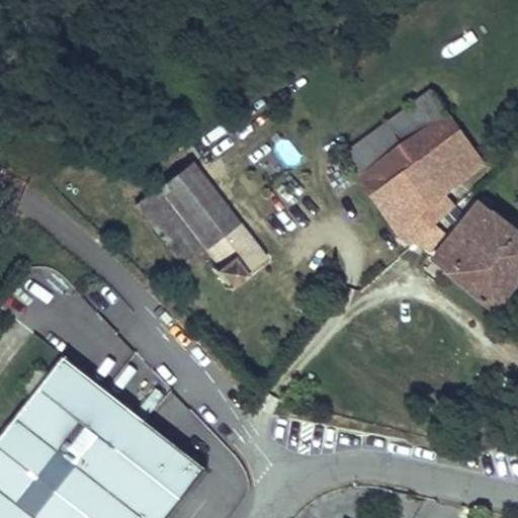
[(345,154),(351,161),(436,99),(431,91),(345,154)]
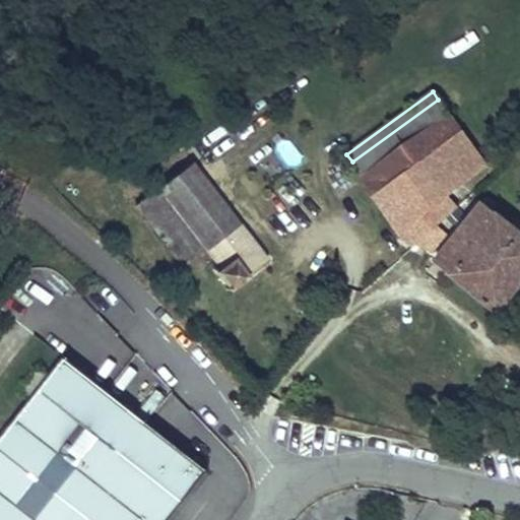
[(461,131),(438,100),(352,161),(403,234),(417,245),(472,196),(464,186),(477,175),(486,168),(461,131)]
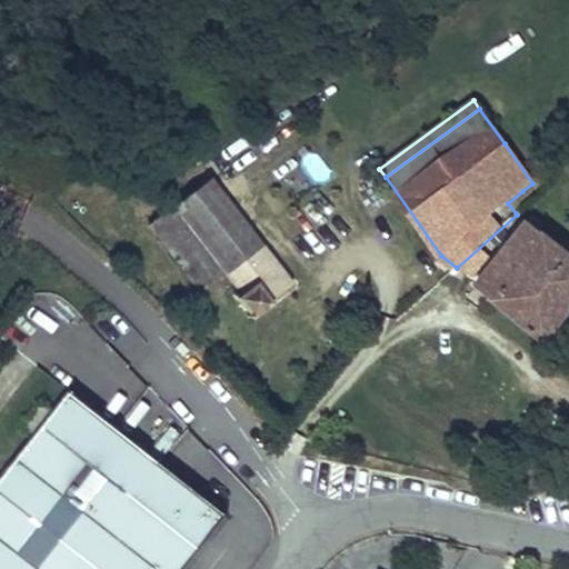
[(518,133),(505,143),(532,183),(545,172),(518,133)]
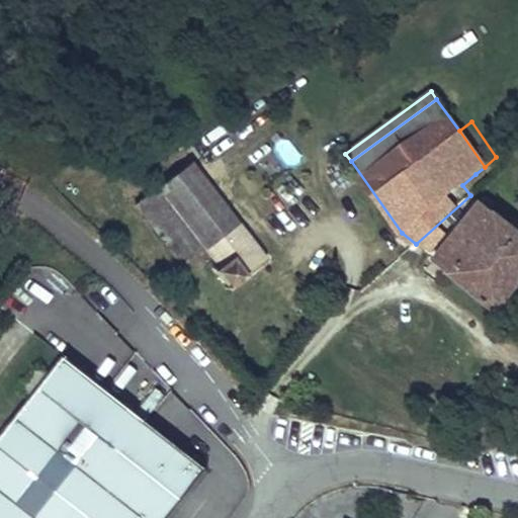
[(253,240),(191,161),(158,187),(157,188),(204,250),(218,267),(253,240)]
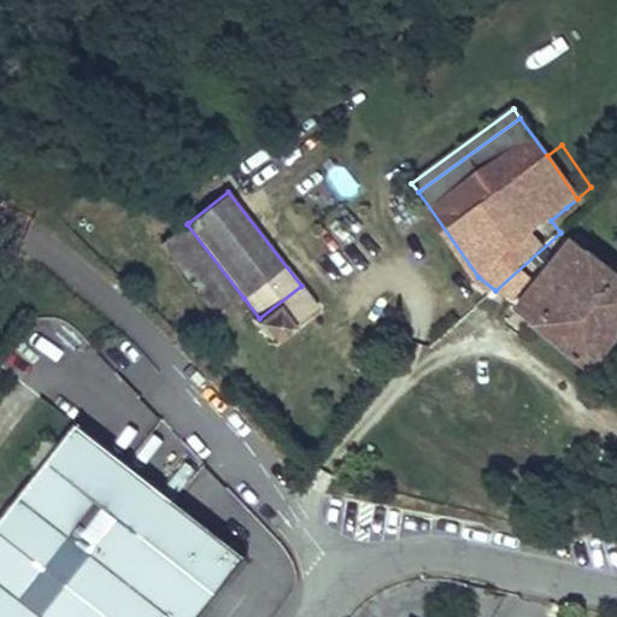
[(244,298),(187,224),(160,245),(218,318),(244,298)]
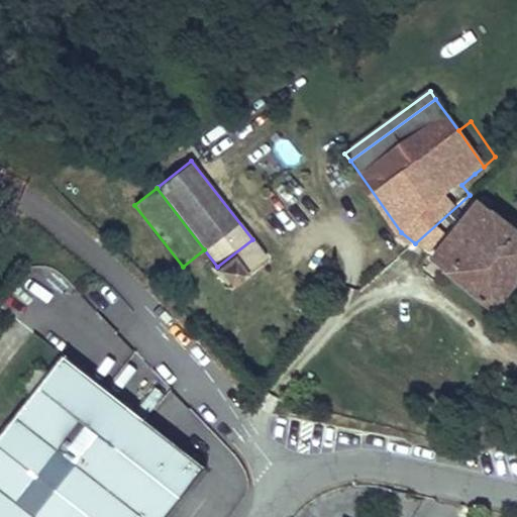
[(516,283),(516,229),(483,202),(435,259),(435,260),(497,309),(516,283)]
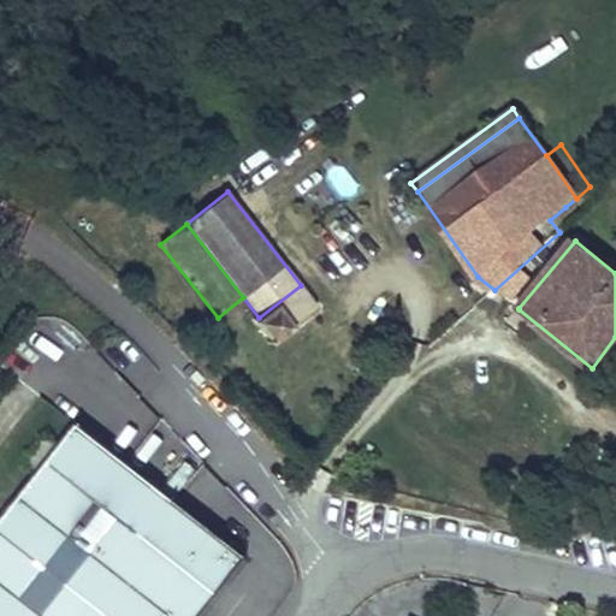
[(318,307),(301,285),(259,318),(260,320),(258,324),(272,343),(318,307)]
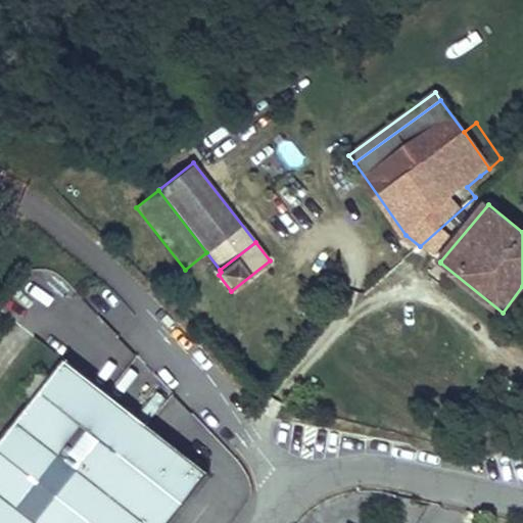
[(0,522),(164,522),(205,472),(64,361),(0,440),(0,522)]
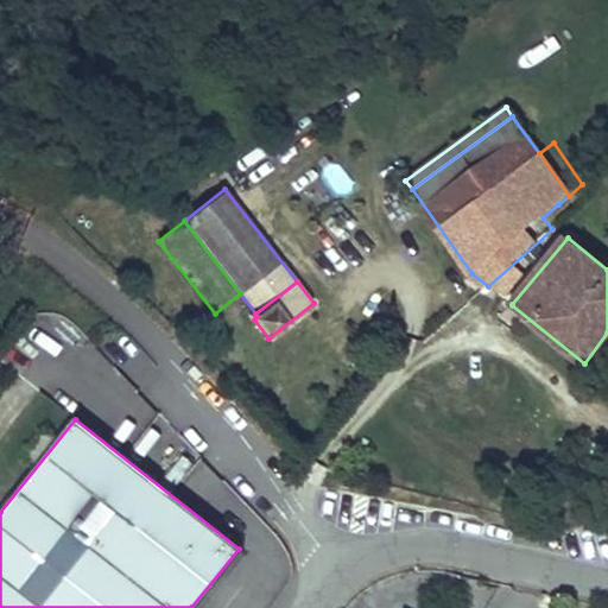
All buildings are outlined.
